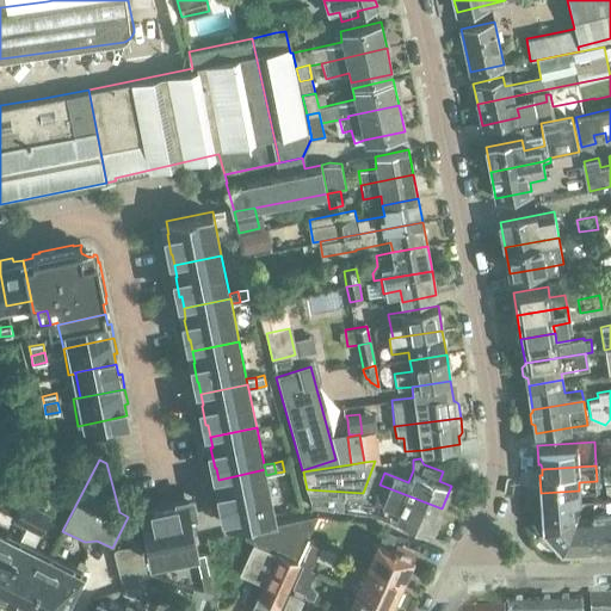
[(266,475),(265,469),(218,480),(221,491),(220,491),(223,511),(224,511),(228,523),(275,513),(266,475)]
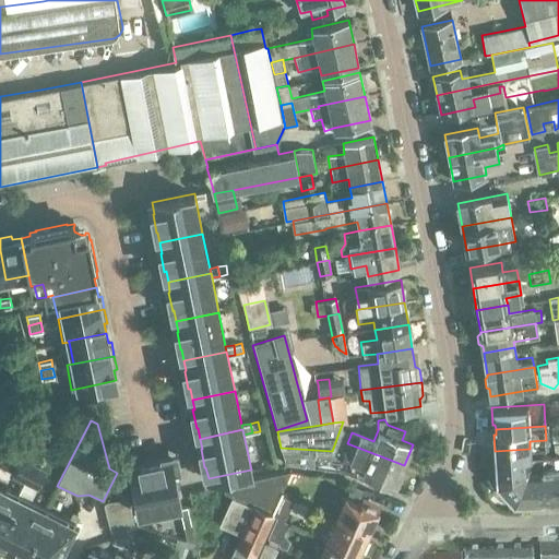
[(404,465),(347,443),(342,458),(365,466),(363,472),(396,486),(404,465)]
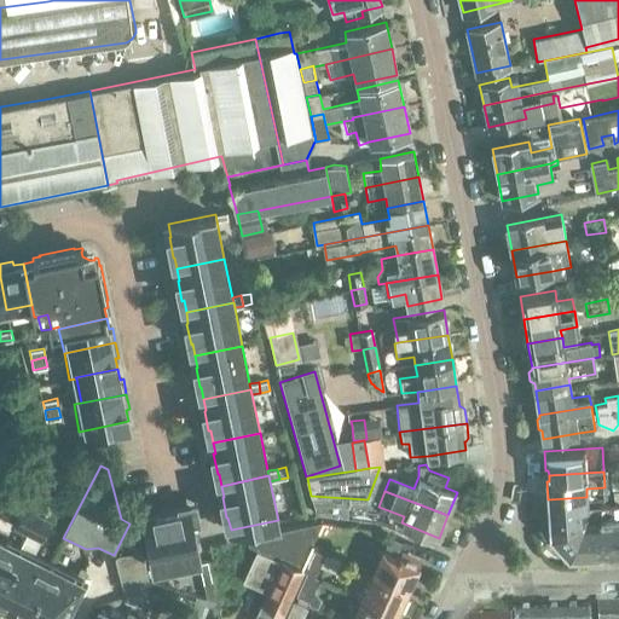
[(368,499),(311,496),(316,513),(347,518),(348,501),(363,502),(368,499)]
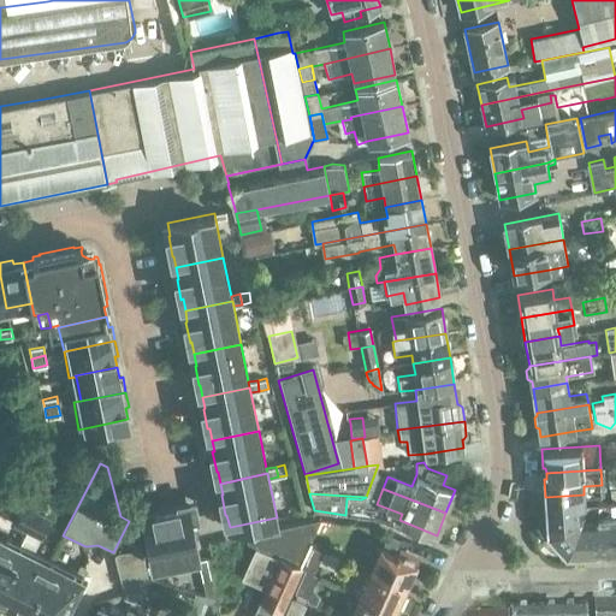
[(549,515),(549,520),(592,517),(598,517),(597,501),(596,502),(596,504),(585,504),(584,495),(545,497),(546,516),(549,515)]
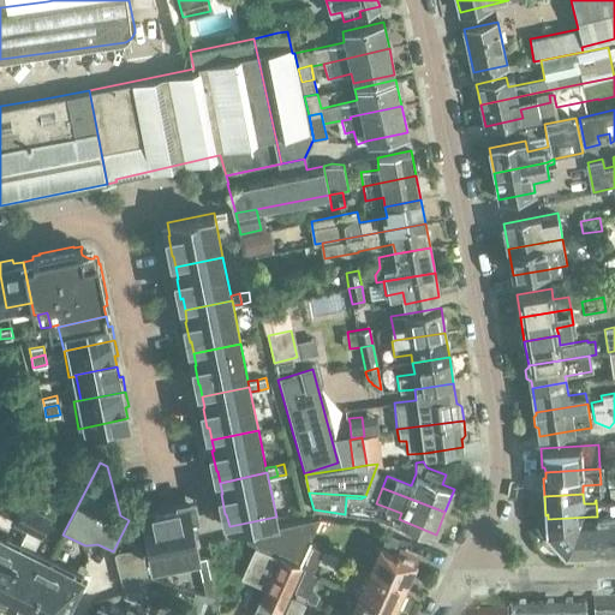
[(597,517),(591,517),(592,551),(614,550),(614,497),(605,499),(605,500),(596,500),(597,517)]
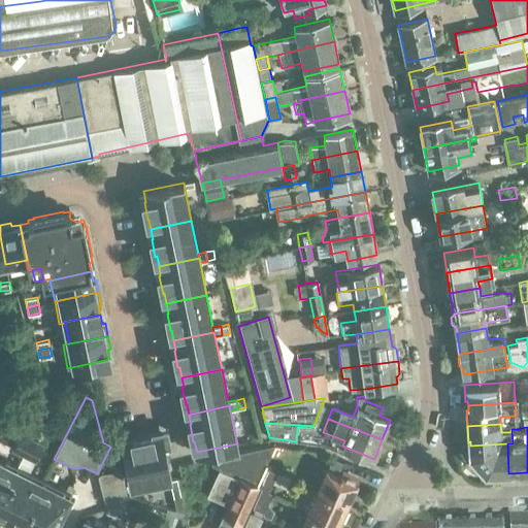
[(21,433),(12,450),(23,455),(31,438),(21,433)]
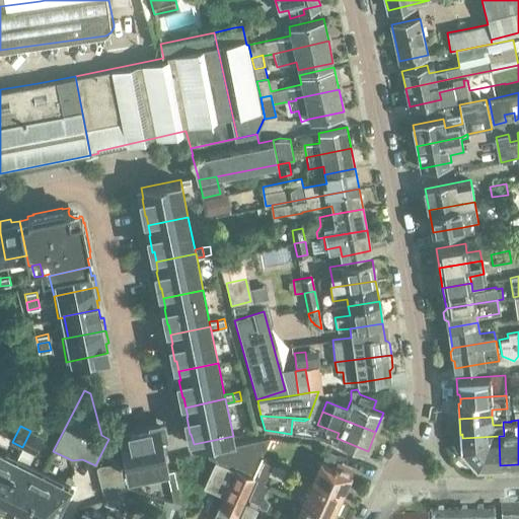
[(159,426),(150,428),(149,428),(149,426),(130,430),(130,431),(121,433),(129,472),(167,465),(159,426)]
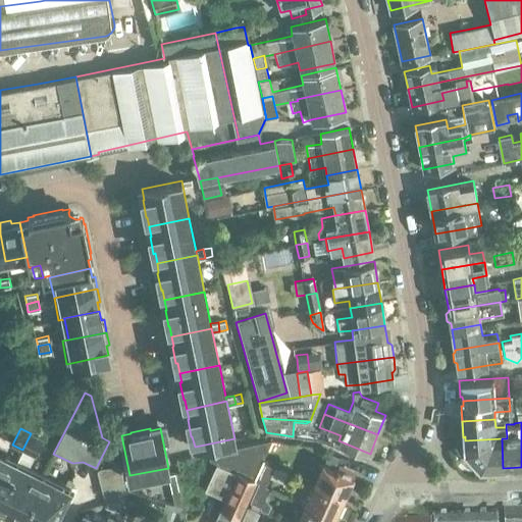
[(16,463),(0,494),(0,507),(6,510),(7,514),(19,521),(44,473),(30,466),(43,439),(31,433),(22,450),(16,463)]
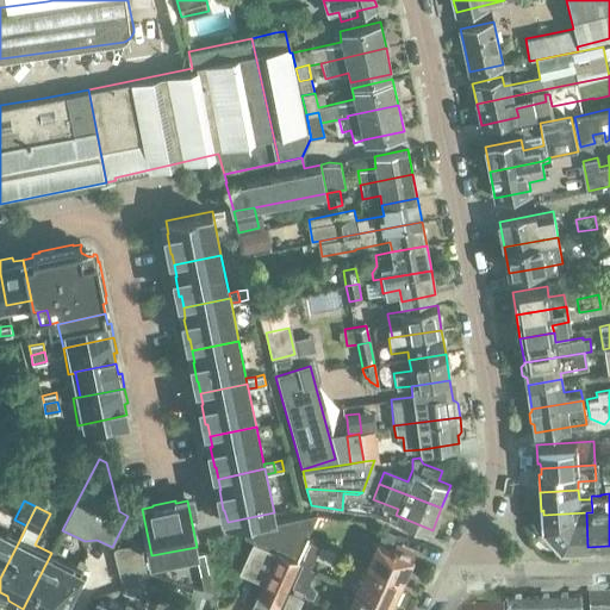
[(586,512),(543,515),(543,521),(541,521),(542,527),(560,547),(587,547),(586,512)]
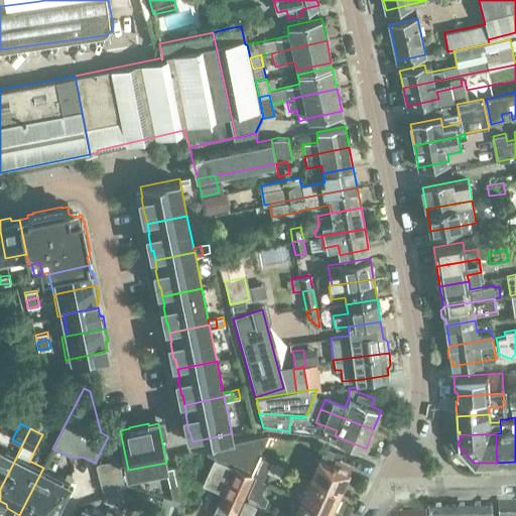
[(268,435),(268,434),(207,447),(208,456),(216,460),(217,459),(235,467),(251,475),(260,453),(268,435)]
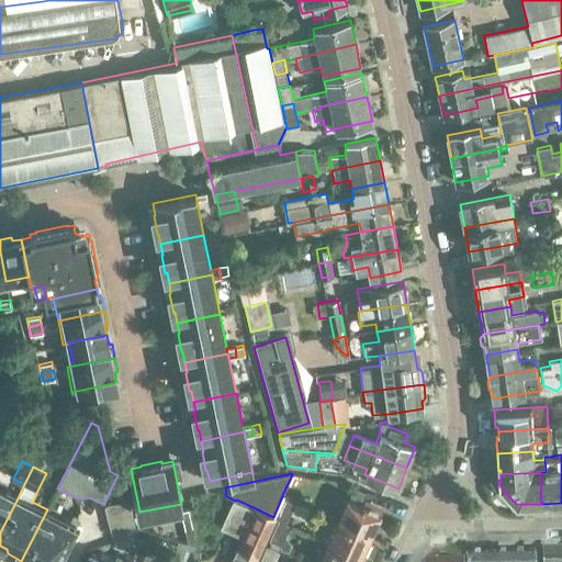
[(103,505),(107,520),(132,514),(123,481),(117,482),(108,504),(103,505)]
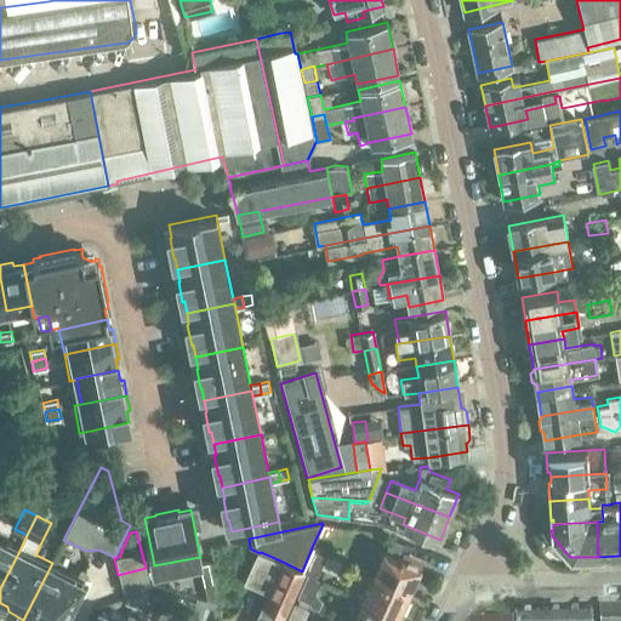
[(543,531),(535,535),(540,546),(548,541),(543,531)]
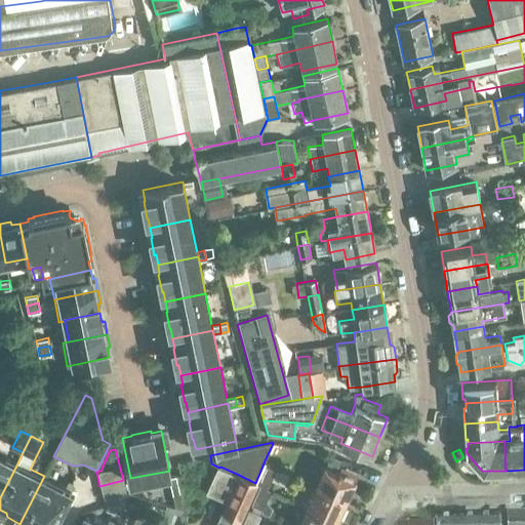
[(0,497),(16,466),(0,456),(0,497)]
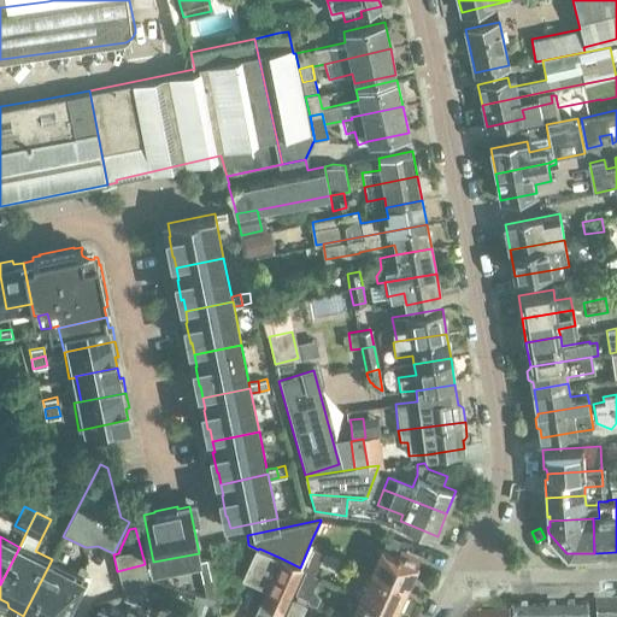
[(303,570),(305,571),(313,575),(325,547),(315,544),(300,568),(303,570)]
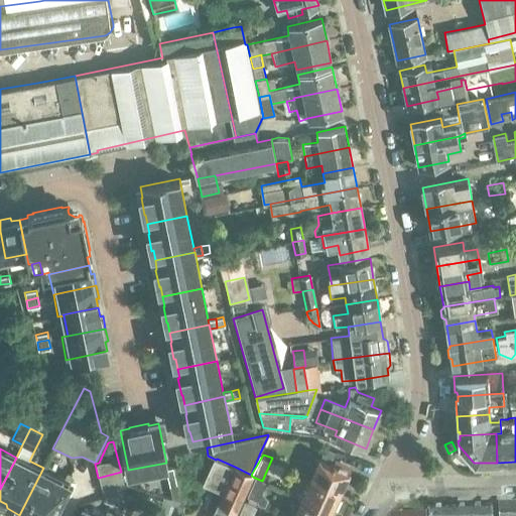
[(318,457),(309,478),(321,483),(320,485),(330,489),(332,485),(343,490),(349,476),(347,475),(351,465),(335,458),(334,461),(332,460),(331,463),(318,457)]
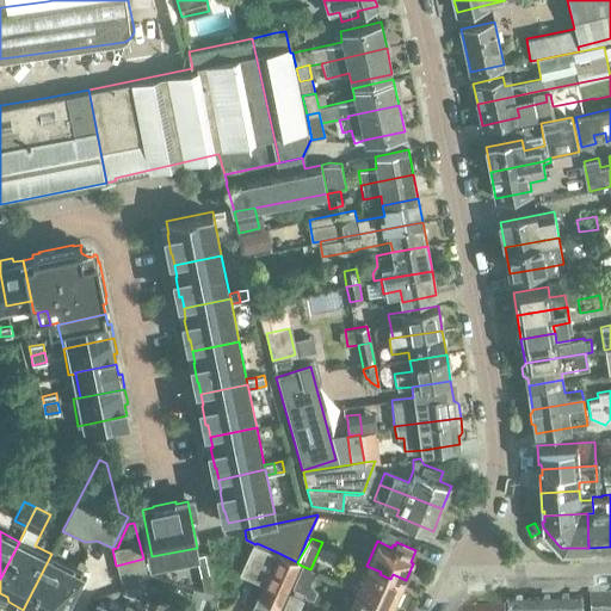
[(276,610),(277,610),(281,609),(300,565),(297,562),(278,553),(264,584),(265,585),(260,596),(259,596),(251,610),(276,610)]
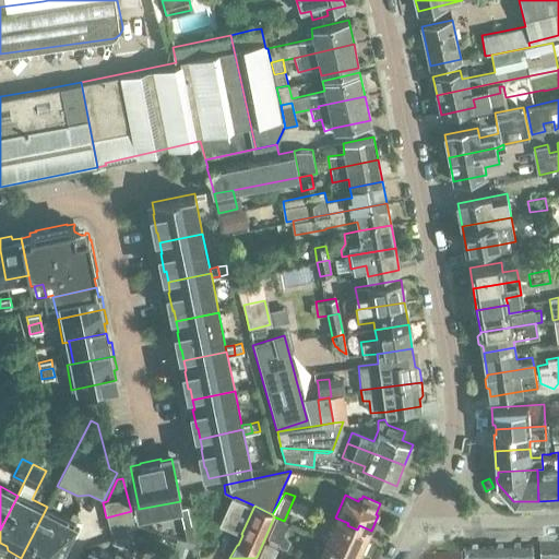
[(47,507),(21,558),(23,558),(55,558),(74,520),(47,507)]
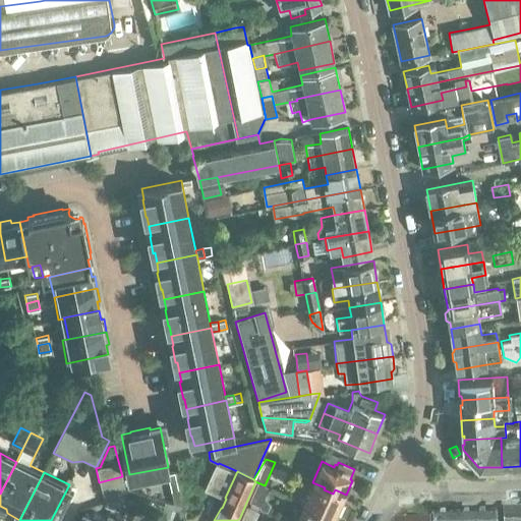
[(167,473),(169,482),(177,480),(175,472),(167,473)]
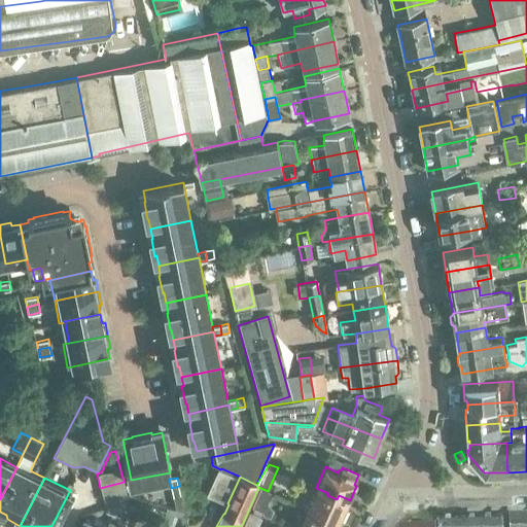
[(96,507),(127,497),(124,482),(100,488),(102,496),(96,507)]
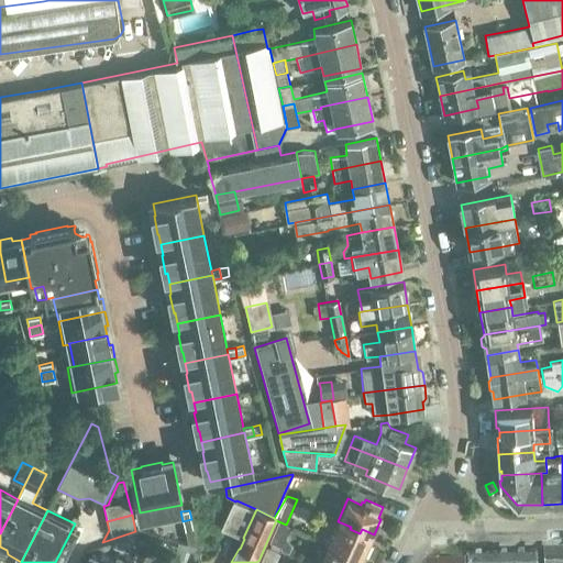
[(191,519),(183,521),(185,530),(194,529),(191,519)]
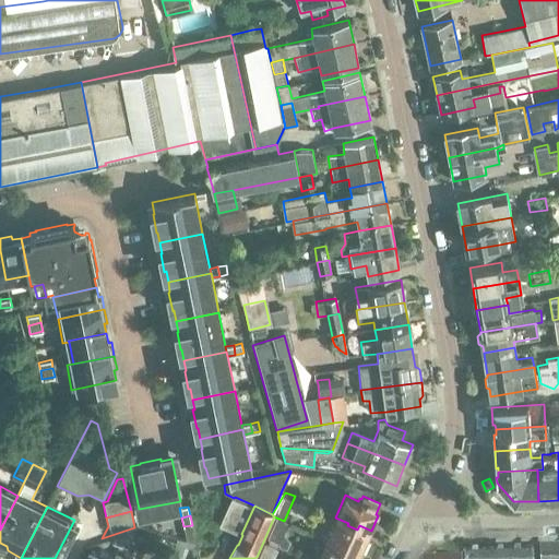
[(288,523),(284,521),(276,518),(268,538),(278,543),(277,545),(286,548),(289,540),(284,534),(288,523)]
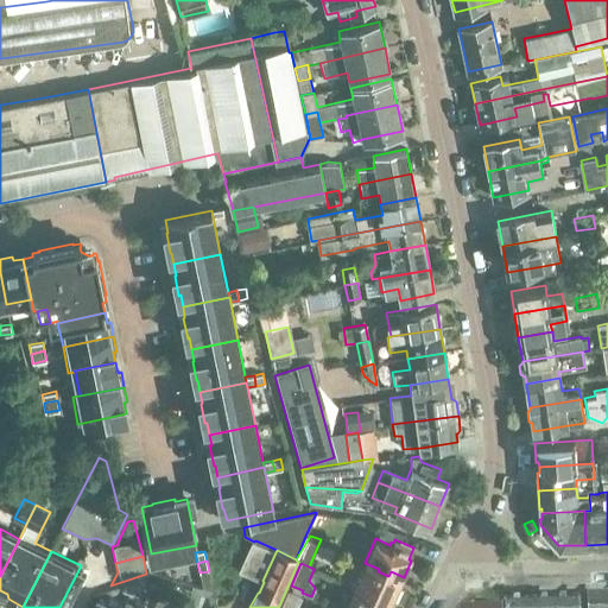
[(394,600),(404,577),(391,571),(388,576),(378,571),(379,569),(365,563),(354,586),(388,602),(391,597),(394,600)]
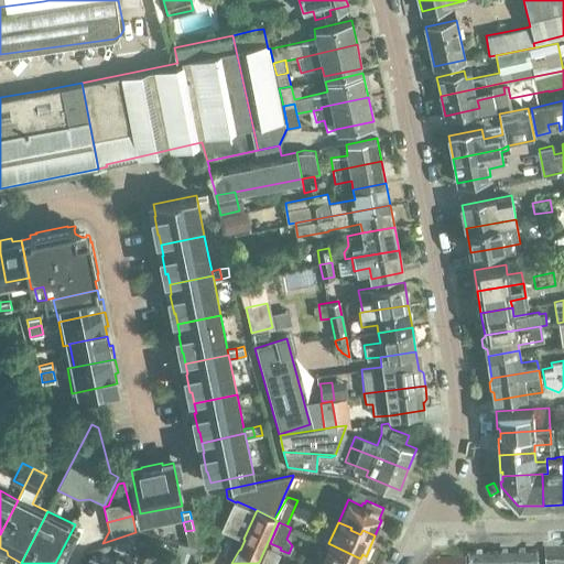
[(137,535),(127,539),(125,545),(131,549),(137,535)]
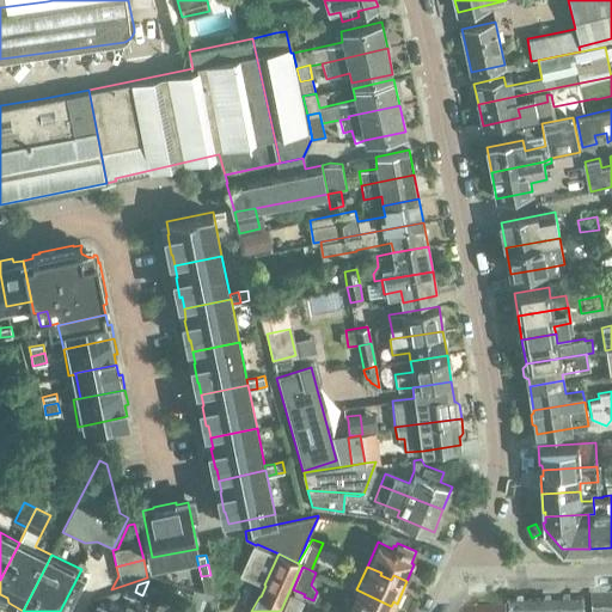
[(132,598),(135,592),(138,585),(126,588),(123,594),(132,598)]
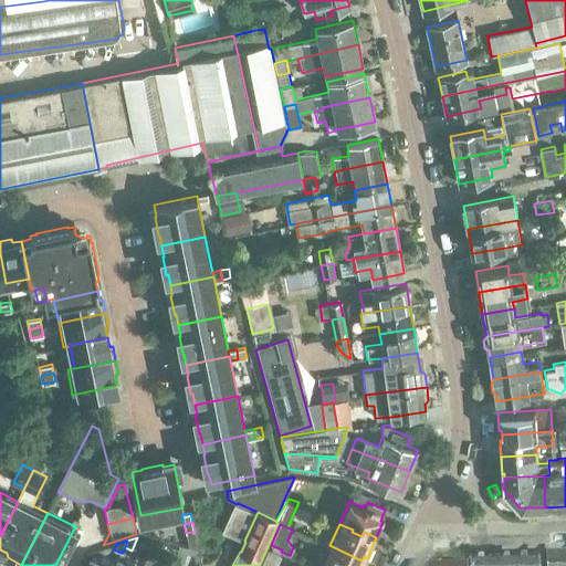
[(180,545),(179,549),(176,558),(186,562),(188,552),(198,555),(199,551),(180,545)]
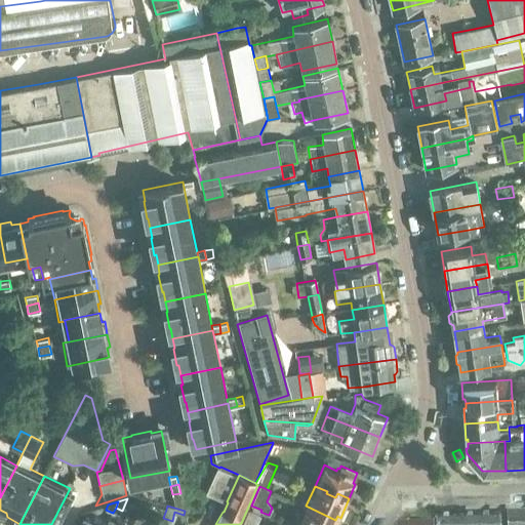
[(306,506),(296,524),(336,524),(337,524),(334,523),(335,520),(306,506)]
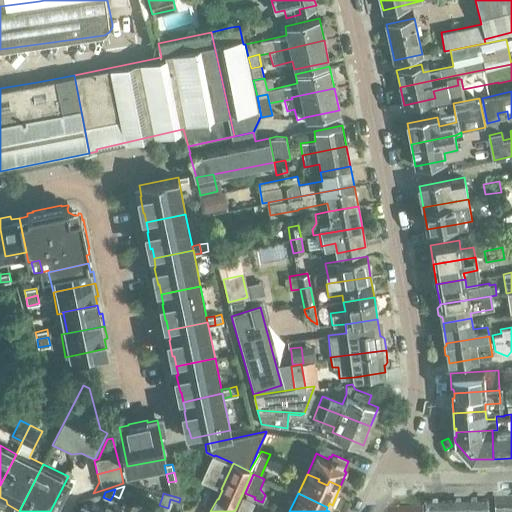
[(249,511),(254,502),(243,498),(236,511),(249,511)]
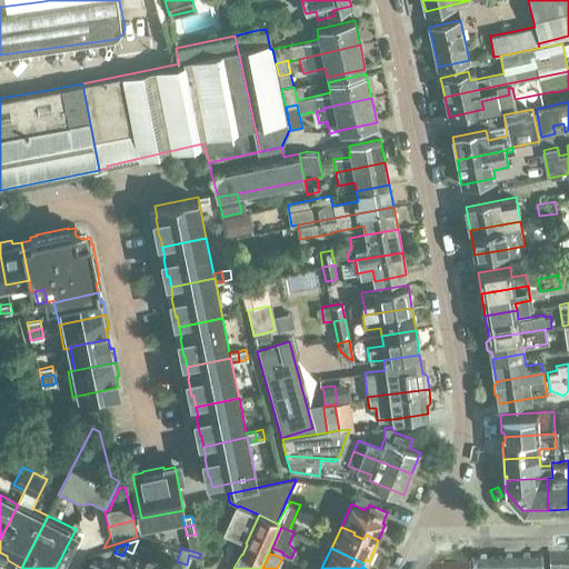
[(115,568),(113,568),(115,565),(103,559),(101,563),(90,559),(85,568),(115,568)]
